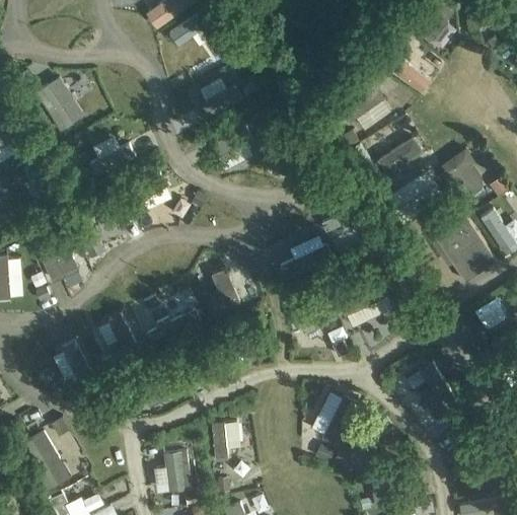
[(421,0),(404,22),(430,42),(454,9),(441,0),(421,0)]
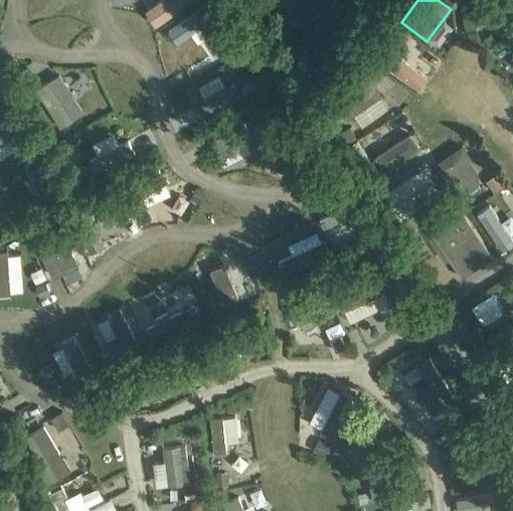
[(405,38),(384,59),(403,77),(424,56),(405,38)]
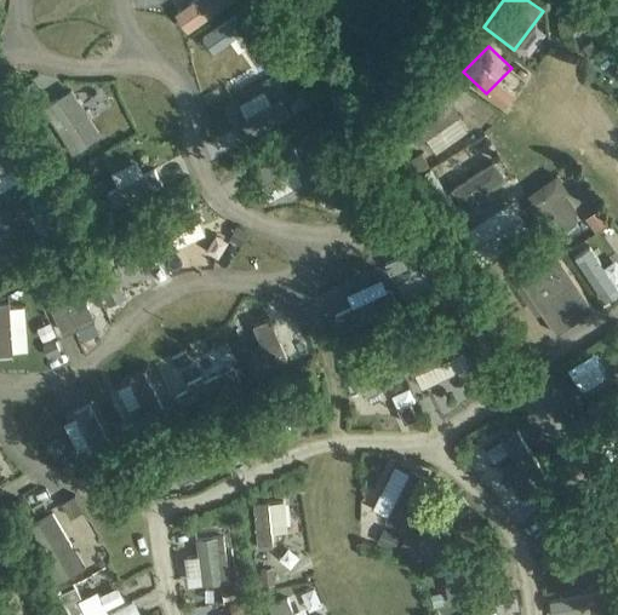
[(251,91),(253,98),(265,93),(246,52),(216,65),(233,101),(251,91)]
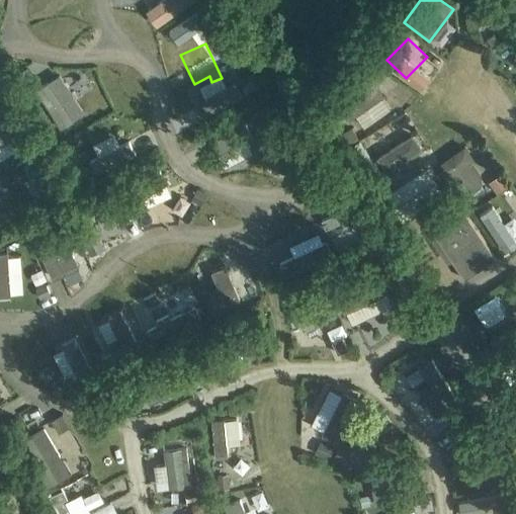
[(65,131),(87,117),(61,76),(38,90),(65,131)]
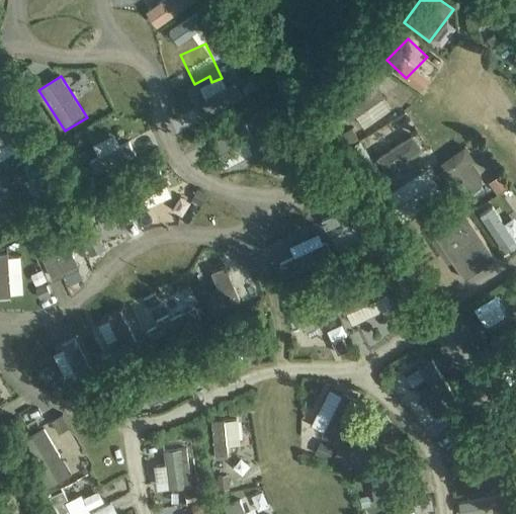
[(380,88),(345,101),(356,131),(392,116),(380,88)]
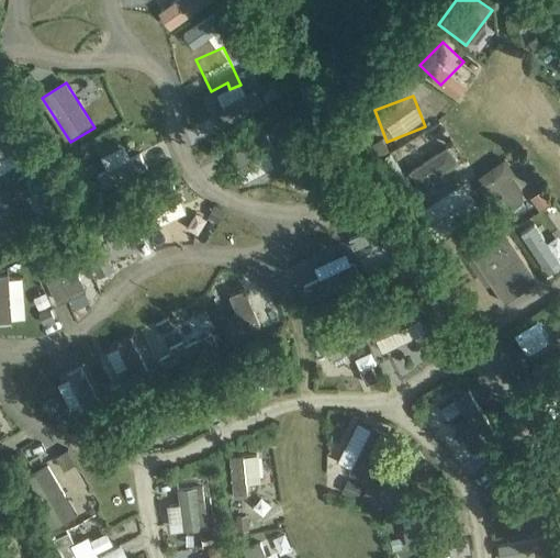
[(417,191),(462,166),(450,145),(428,157),(421,143),(398,156),(417,191)]
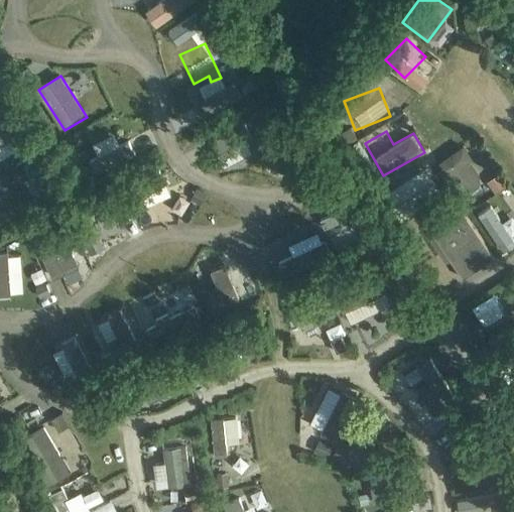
[(461,168),(475,158),(466,146),(438,164),(463,200),(476,190),(461,168)]
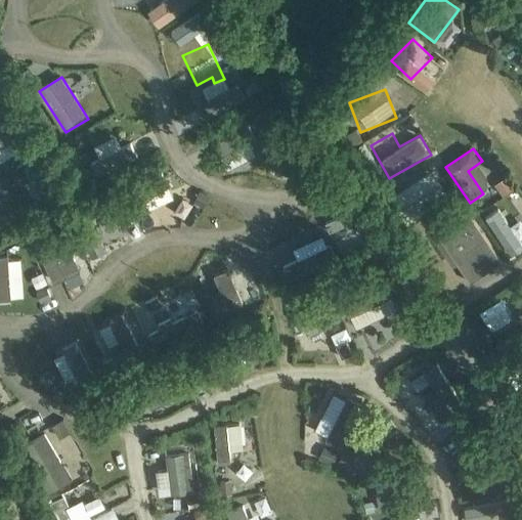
[(161,232),(174,228),(158,184),(145,189),(161,232)]
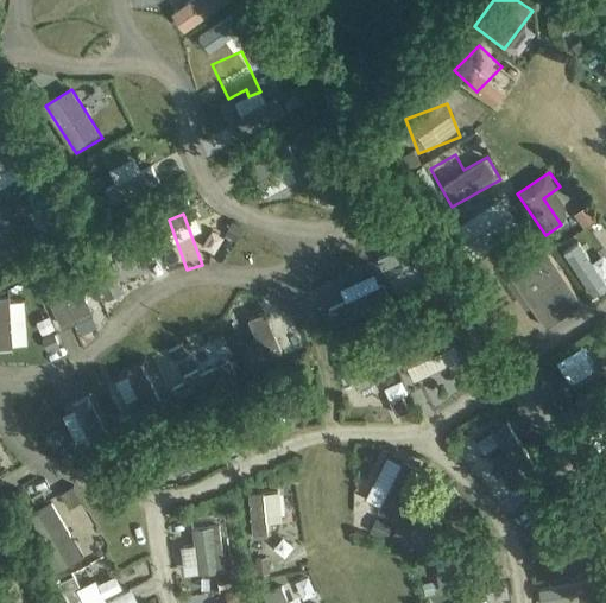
[(585,308),(551,256),(561,251),(553,237),(542,242),(537,235),(500,260),(548,331),(585,308)]
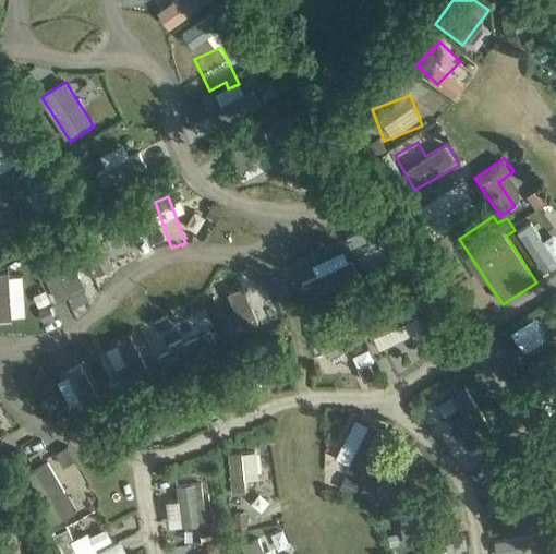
[(543,269),(555,261),(555,241),(544,224),(521,238),(543,269)]
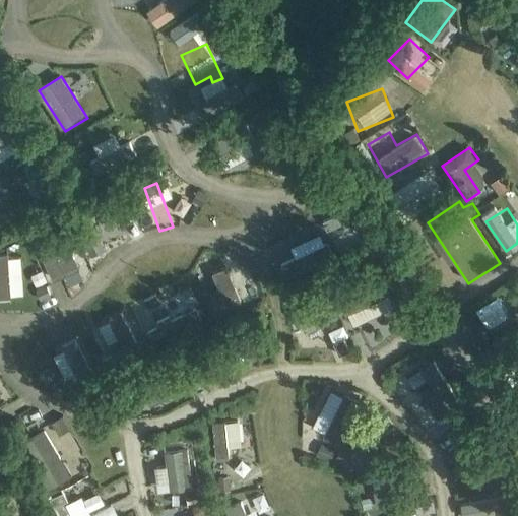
[(102,259),(114,252),(93,215),(80,222),(102,259)]
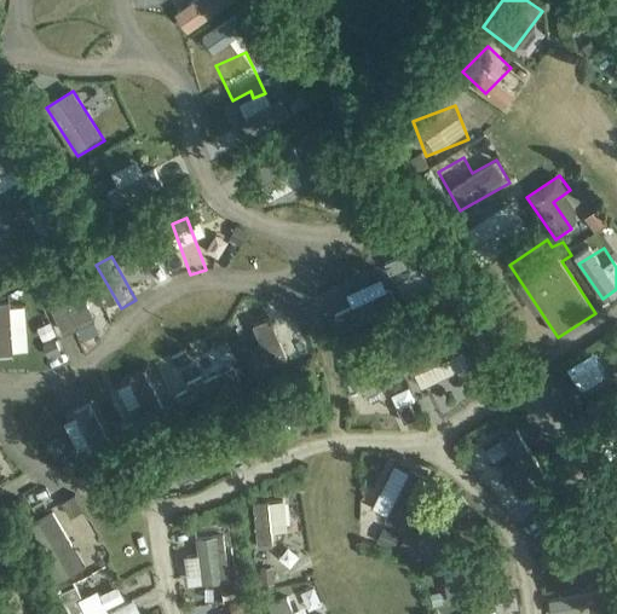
[(288,330),(307,316),(293,296),(275,311),(288,330)]
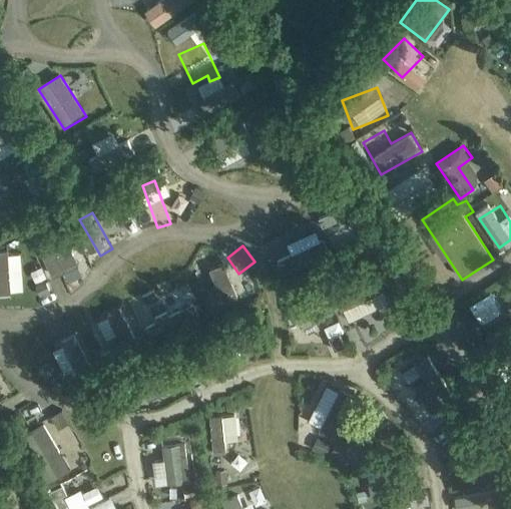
[(0,276),(9,297),(34,286),(17,246),(0,253),(0,276)]
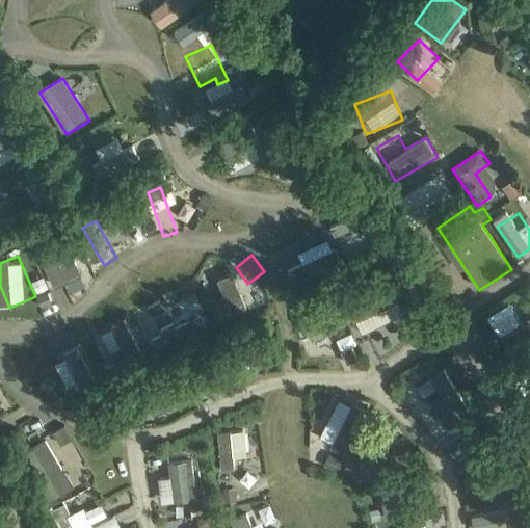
[(347,307),(355,323),(401,301),(393,285),(347,307)]
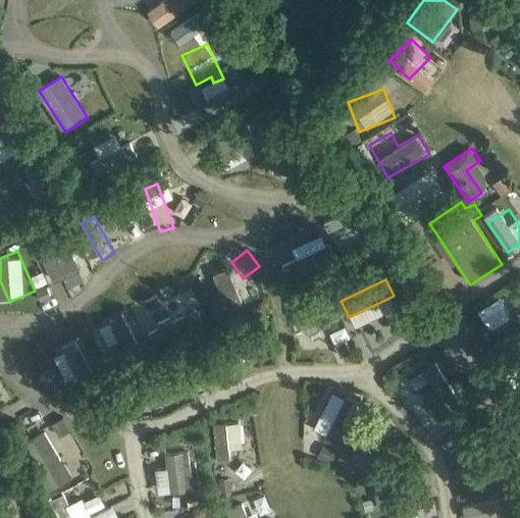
[(294,313),(302,337),(341,322),(332,299),(294,313)]
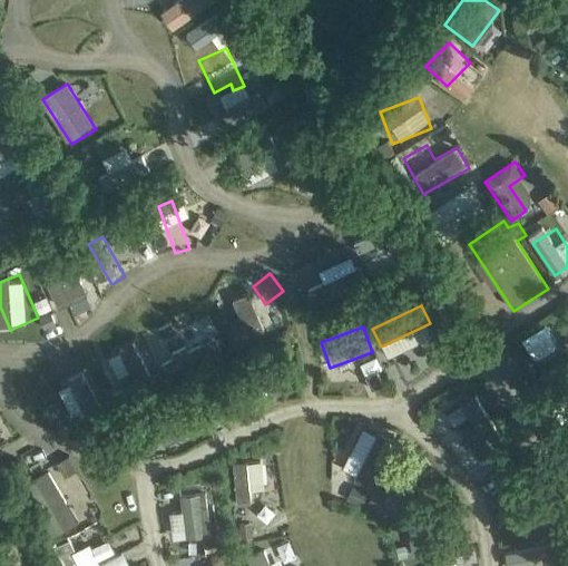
[(360,364),(371,392),(388,386),(376,358),(360,364)]
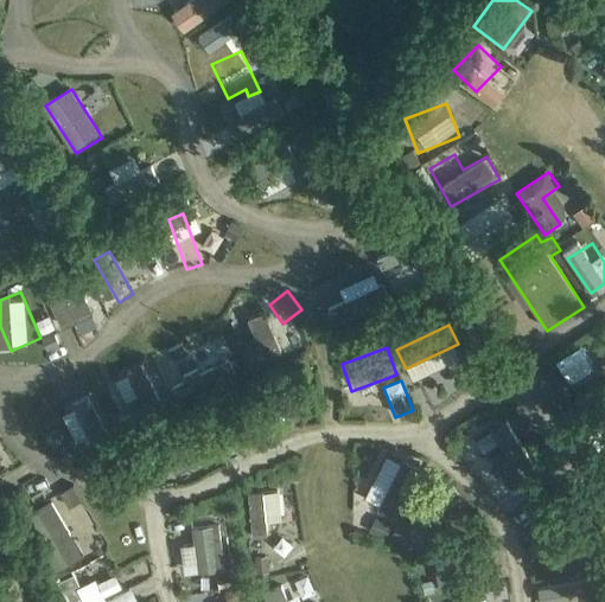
[(500,423),(476,441),(511,490),(535,473),(500,423)]
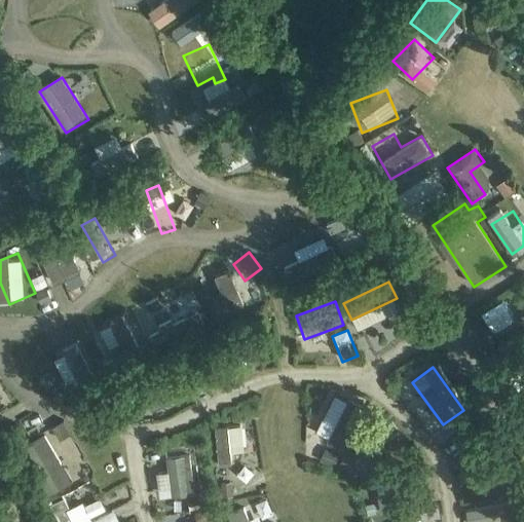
[(333,397),(314,436),(340,448),(359,408),(333,397)]
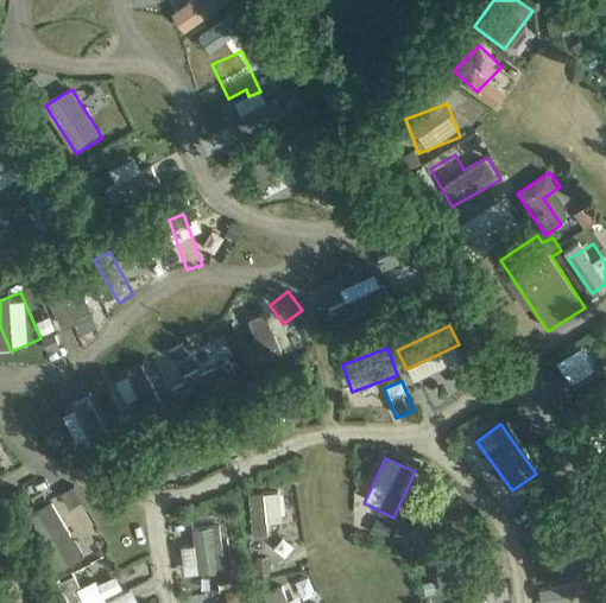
[(248,494),(250,538),(282,537),(281,493),(248,494)]
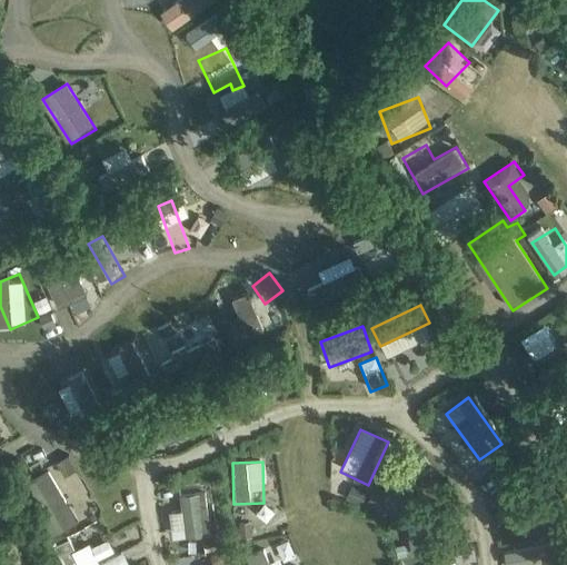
[(52,537),(79,525),(59,482),(32,494),(52,537)]
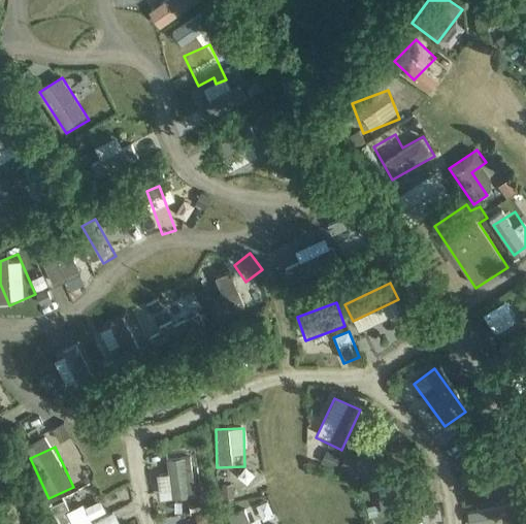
[(158,477),(162,502),(191,497),(186,458),(167,460),(169,475),(158,477)]
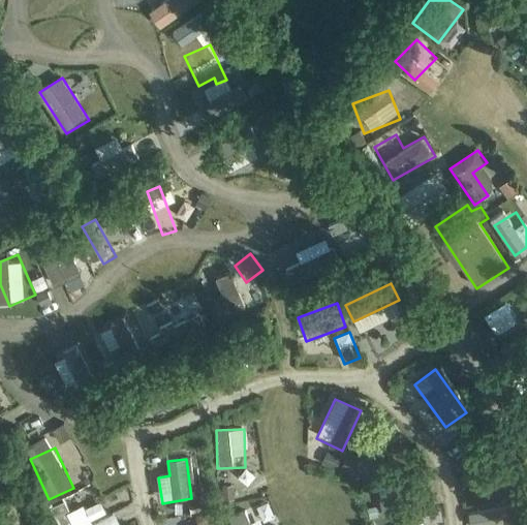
[(468,514),(469,524),(514,524),(513,510),(468,514)]
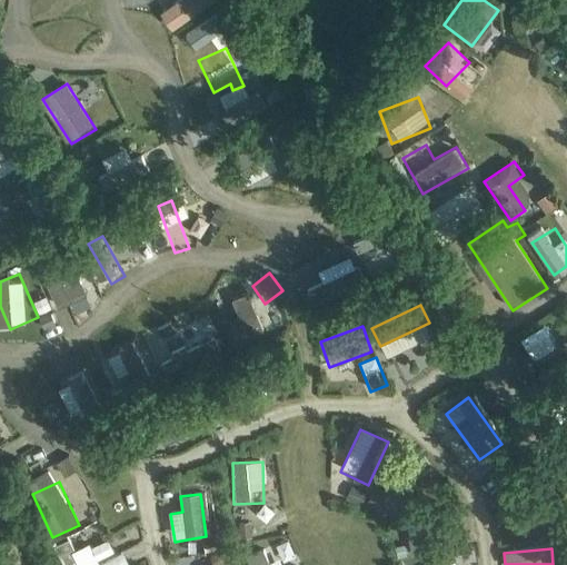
[(271,564),(266,551),(246,559),(247,564),(271,564)]
